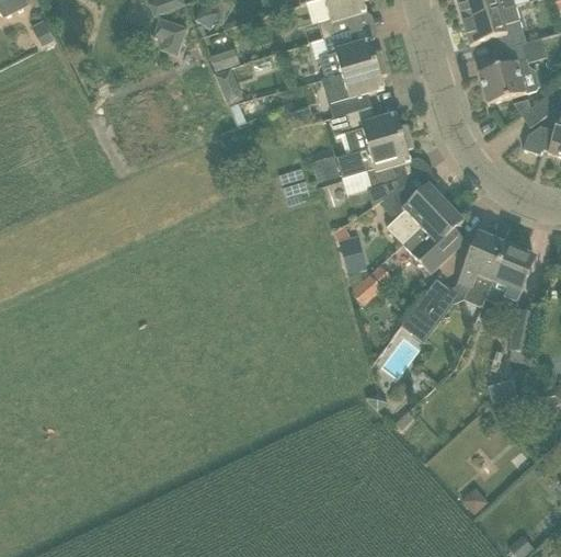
[(0,0),(0,12),(4,18),(31,6),(27,0),(0,0)]
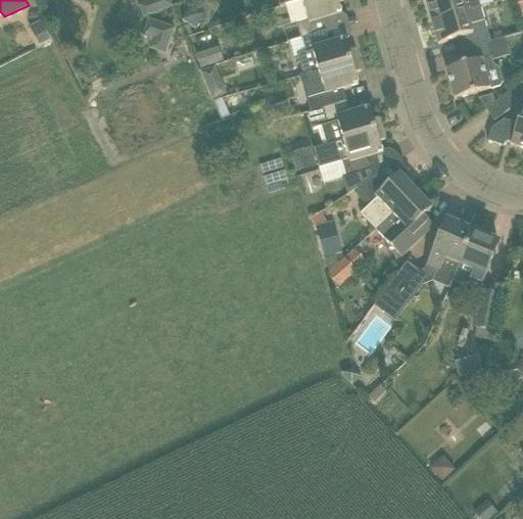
[(172,3),(171,0),(145,0),(140,2),(144,13),(172,3)]
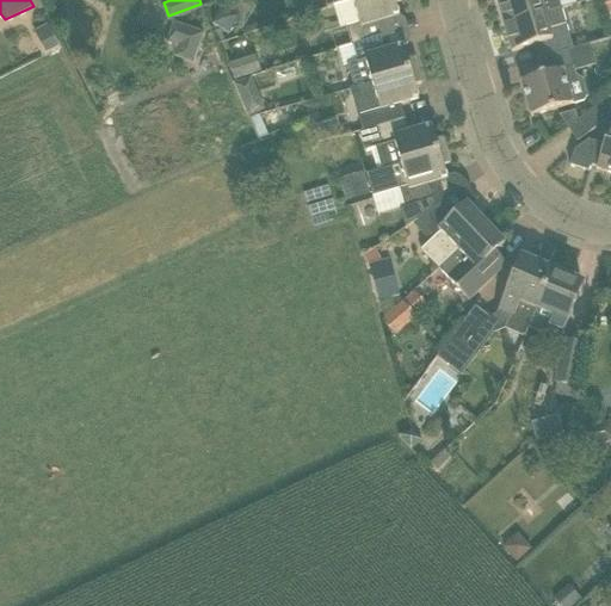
[(347,23),(352,42),(381,33),(394,30),(390,16),(400,12),(395,0),(344,0),(340,1),(335,2),(343,24),(347,23)]
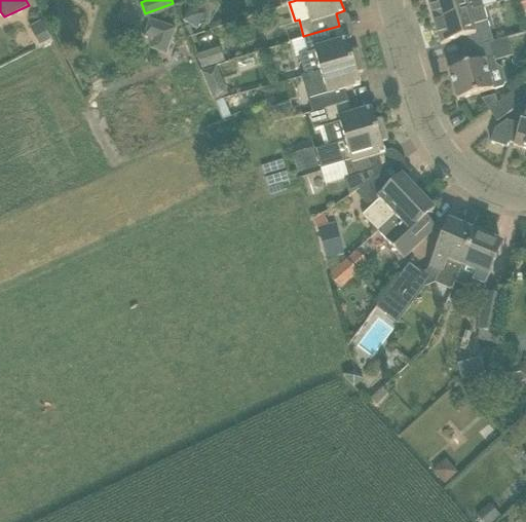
[(483,4),(481,0),(428,0),(435,19),(483,4)]
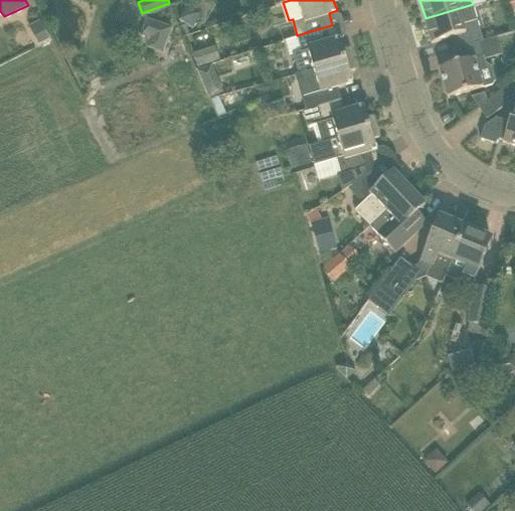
[(454,48),(480,40),(484,39),(473,4),(425,18),(432,40),(450,35),(454,48)]
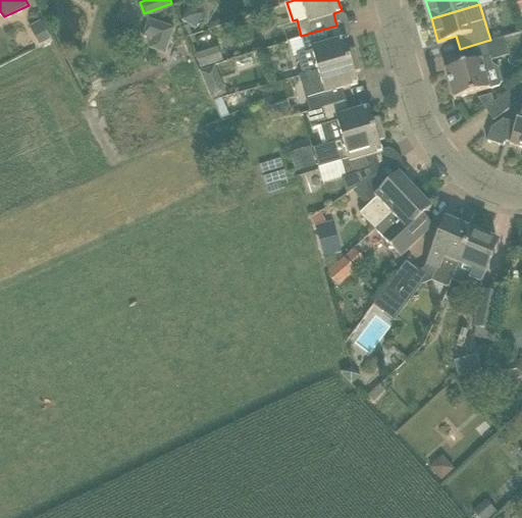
[(173,27),(149,17),(144,33),(148,34),(152,41),(150,46),(165,51),(173,27)]
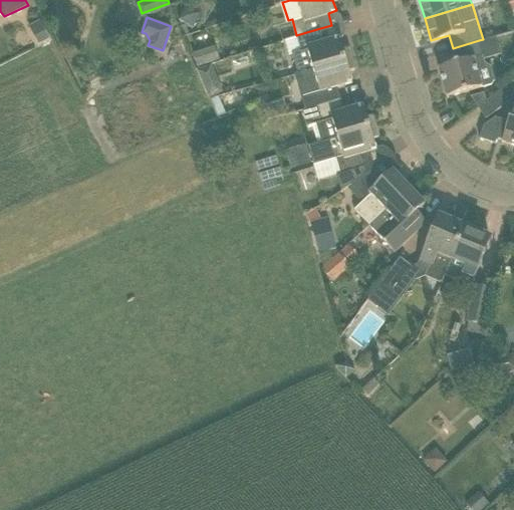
[(50,36),(42,21),(31,27),(38,42),(50,36)]
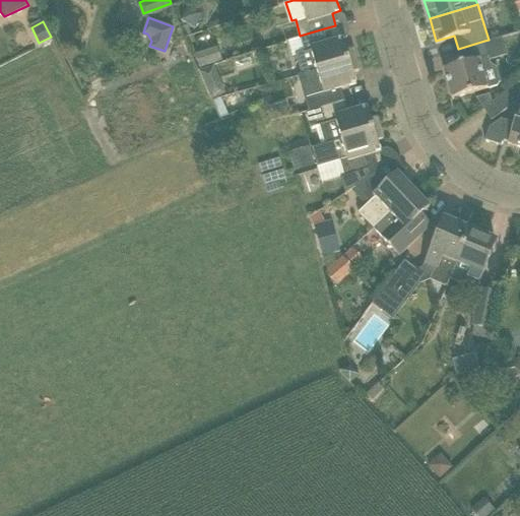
[(305,51),(296,53),(302,72),(305,72),(355,57),(352,46),(346,48),(343,36),(328,41),(324,28),(300,36),(305,51)]
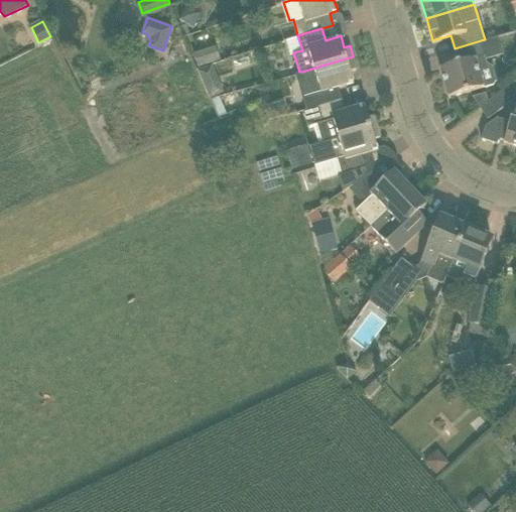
[(497,35),(485,39),(481,40),(455,48),(459,60),(440,67),(448,95),(493,83),(495,78),(491,66),(487,62),(486,58),(502,53),(497,35)]
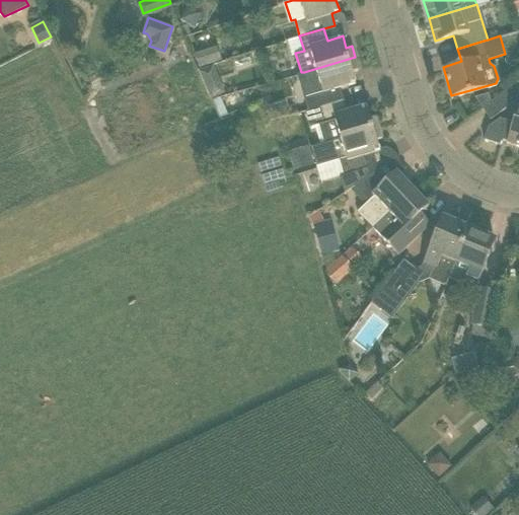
[(218,45),(195,52),(199,66),(222,59),(218,45)]
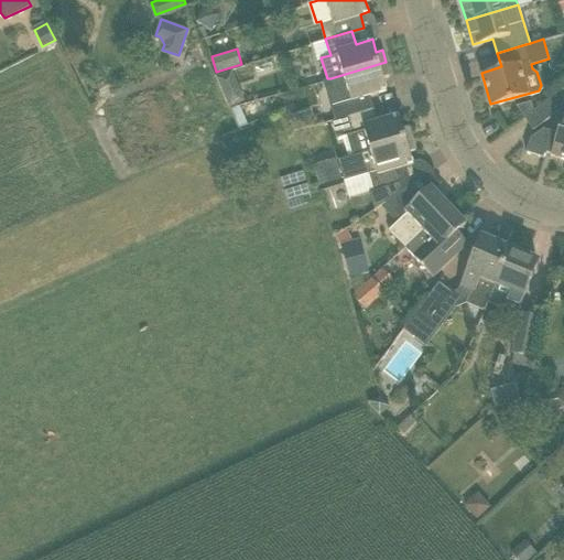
[(338,105),(337,106),(332,107),(334,118),(373,106),(370,93),(387,88),(382,75),(389,73),(386,62),(331,78),(338,105)]
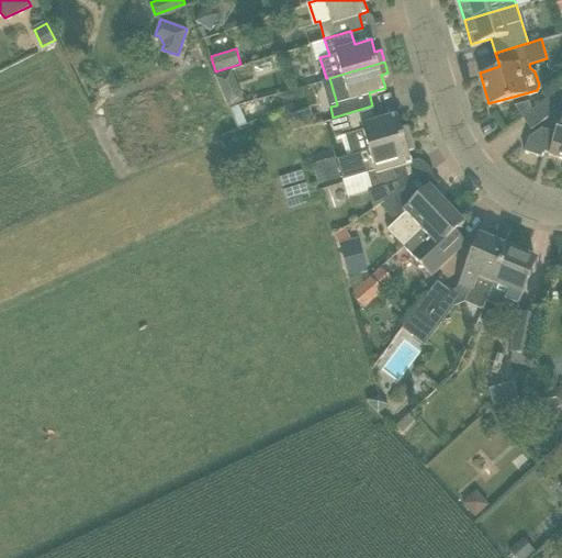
[(238,87),(224,92),(228,105),(243,100),(238,87)]
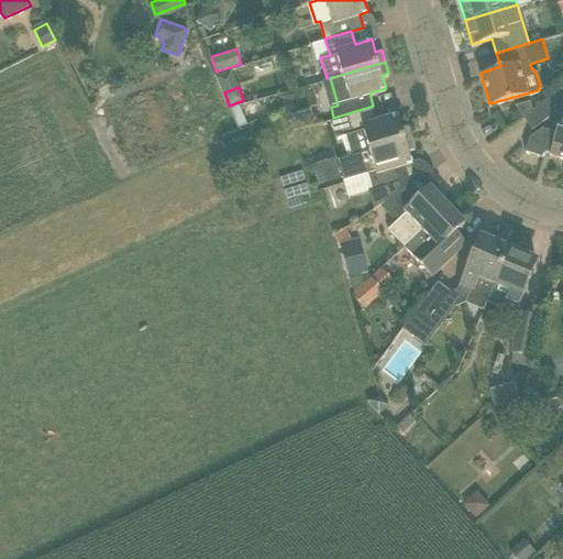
[(523,114),(532,128),(558,109),(548,97),(523,114)]
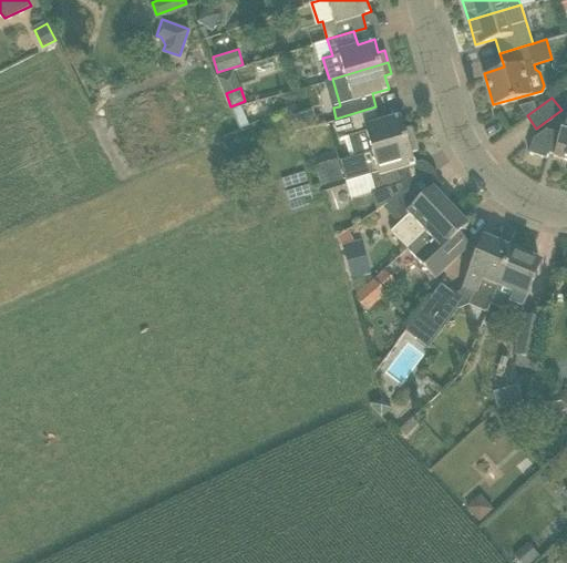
[(375,106),(336,119),(337,120),(333,121),(339,139),(346,136),(351,154),(351,155),(414,136),(411,124),(404,126),(401,114),(380,120),(375,106)]
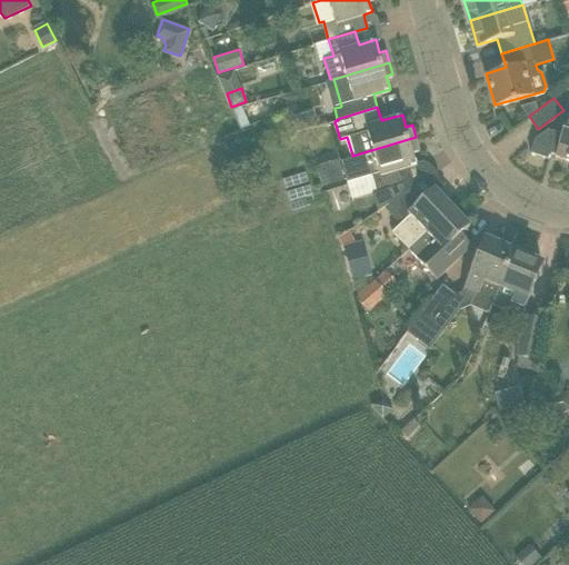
[(568,157),(568,114),(556,154),(568,157)]
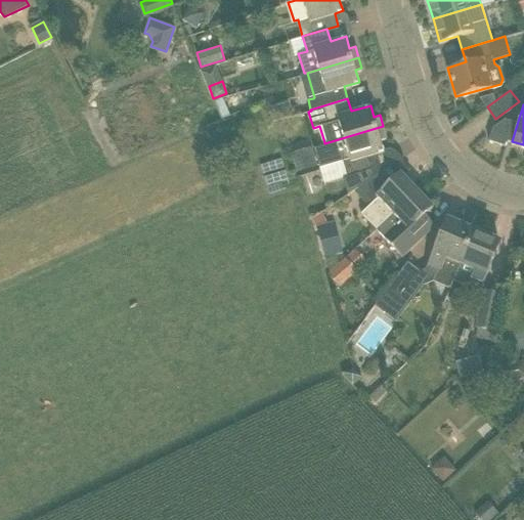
[(231,116),(228,106),(219,111),(222,119),(231,116)]
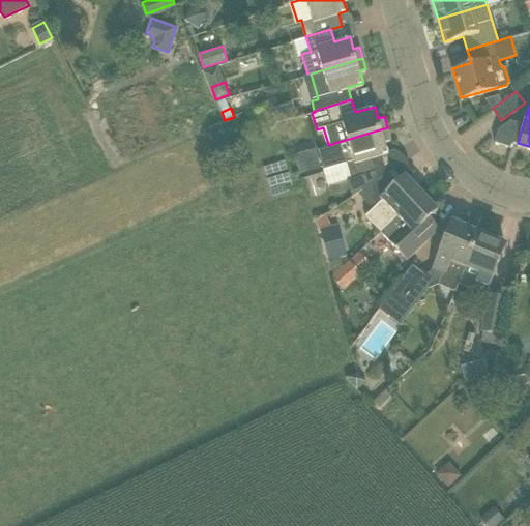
[(324,168),(347,162),(351,177),(377,170),(373,156),(388,152),(384,140),(390,139),(387,127),(328,145),(318,148),(324,168)]
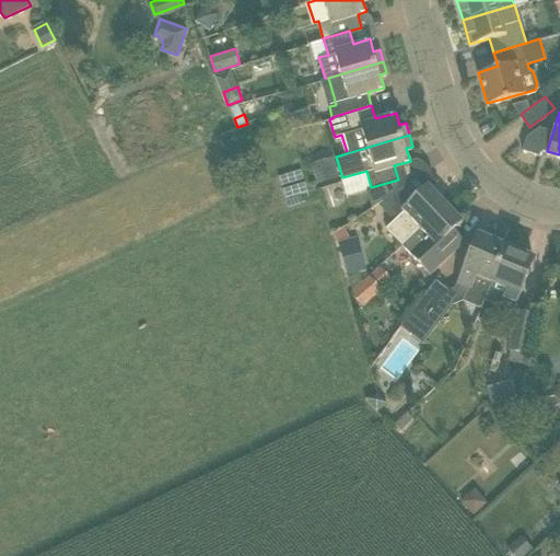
[(326,204),(343,198),(339,180),(321,185),(326,204)]
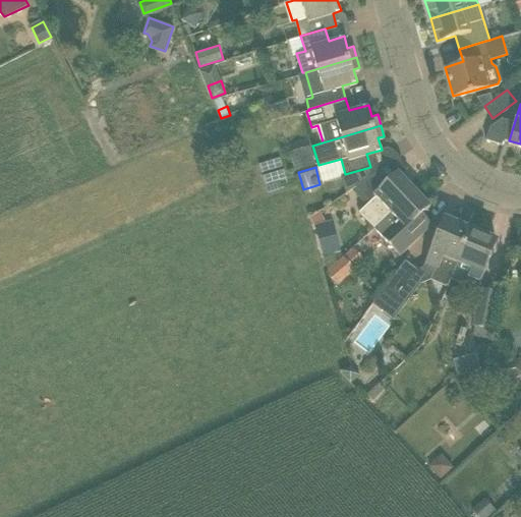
[(366,186),(361,191),(370,200),(359,211),(374,226),(414,187),(398,170),(385,182),(378,175),(364,184),(366,186)]
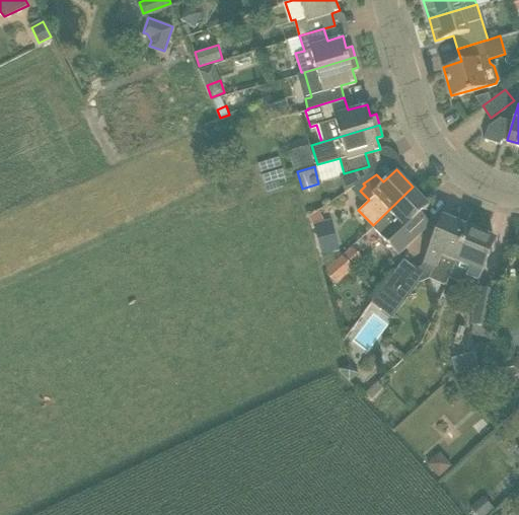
[(429,204),(413,187),(373,225),(398,252),(417,235),(429,219),(421,212),(429,204)]
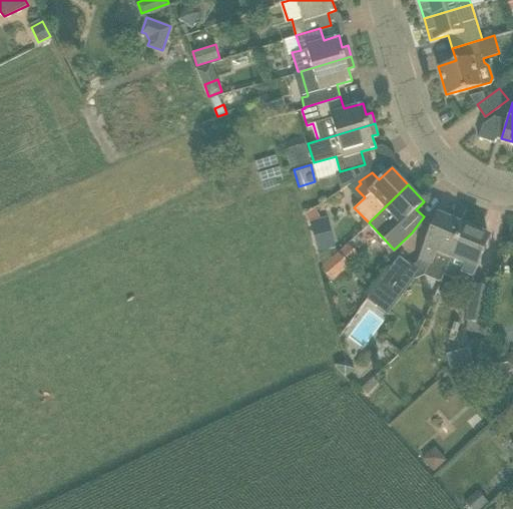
[(306,211),(310,219),(321,215),(315,205),(306,211)]
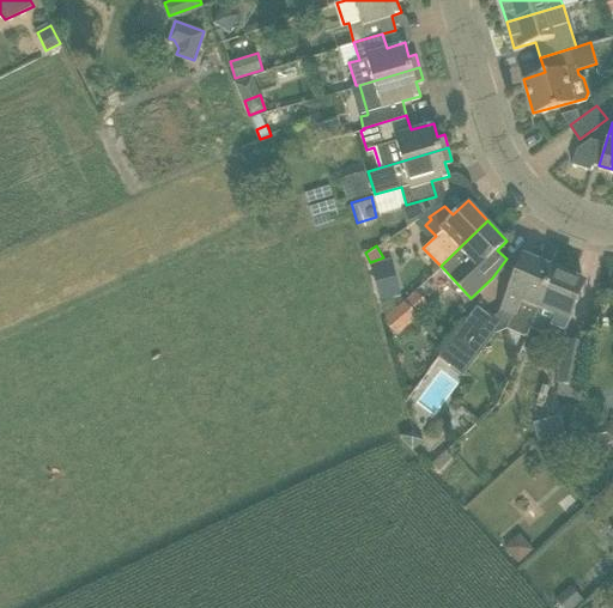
[(538,306),(554,267),(526,255),(520,271),(517,269),(499,311),(513,317),(509,326),(527,334),(538,306)]
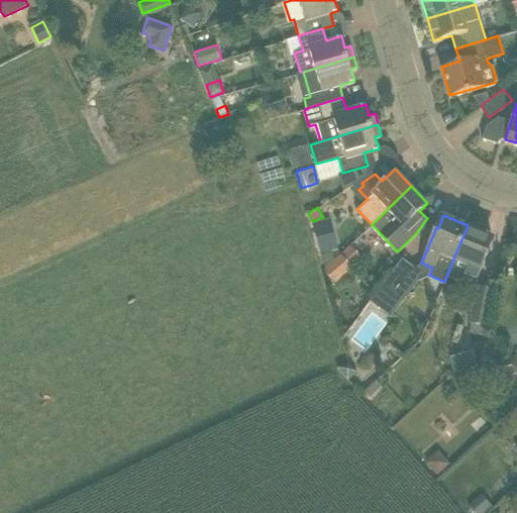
[(328,217),(313,222),(317,236),(332,232),(328,217)]
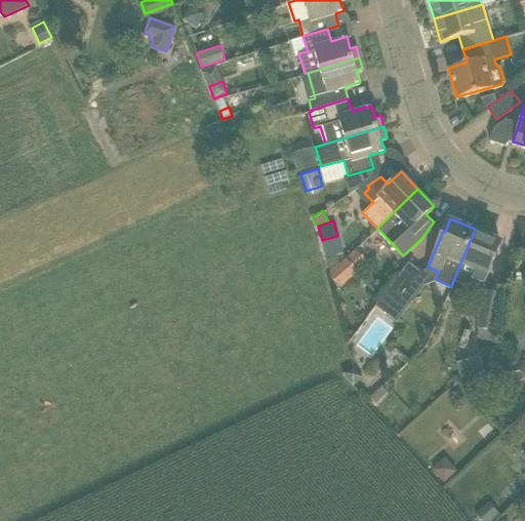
[(460,263),(475,269),(469,284),(481,289),(496,253),(494,252),(499,239),(475,229),(460,263)]
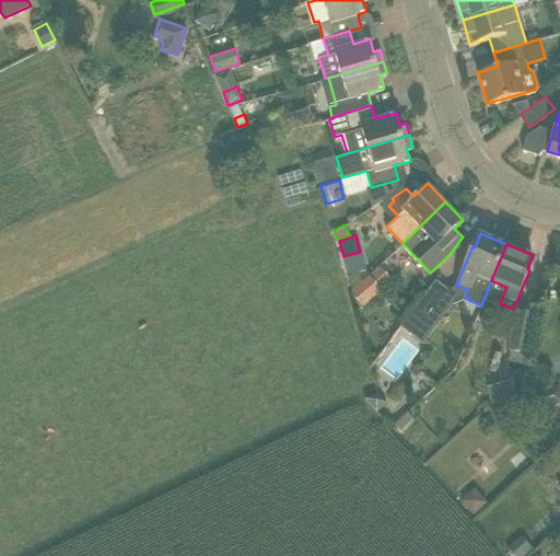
[(362,305),(381,288),(369,275),(350,292),(362,305)]
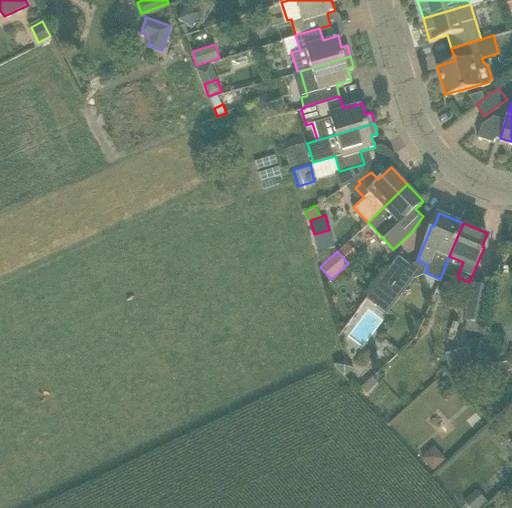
[(392,289),(399,279),(411,264),(398,254),(379,279),(392,289)]
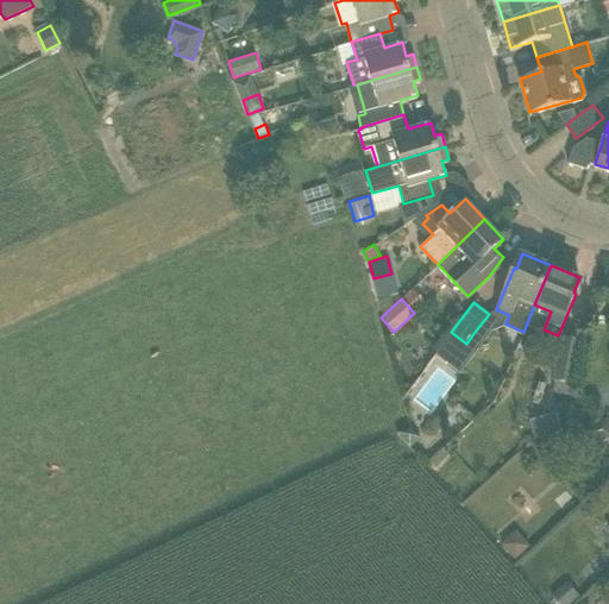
[(554,378),(573,382),(582,340),(563,337),(554,378)]
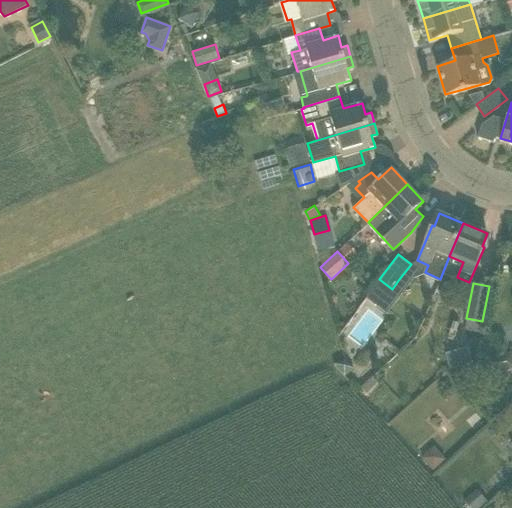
[(447,365),(462,362),(459,349),(444,353),(447,365)]
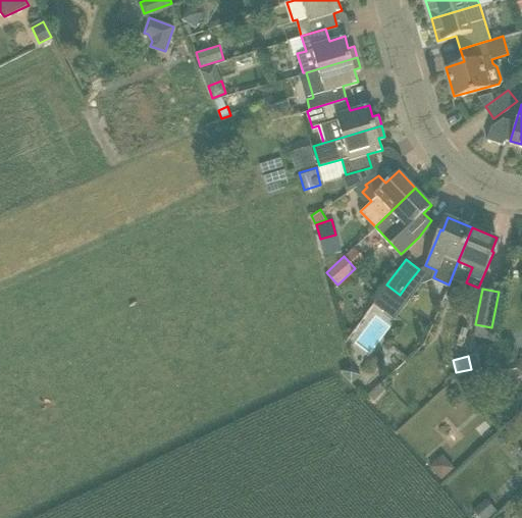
[(439,454),(427,465),(437,476),(450,465),(439,454)]
